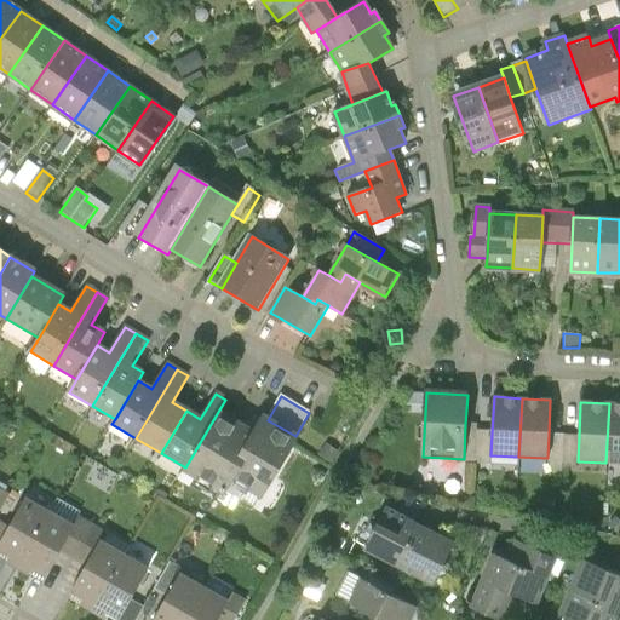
[(619,403),(609,403),(606,463),(619,463),(619,403)]
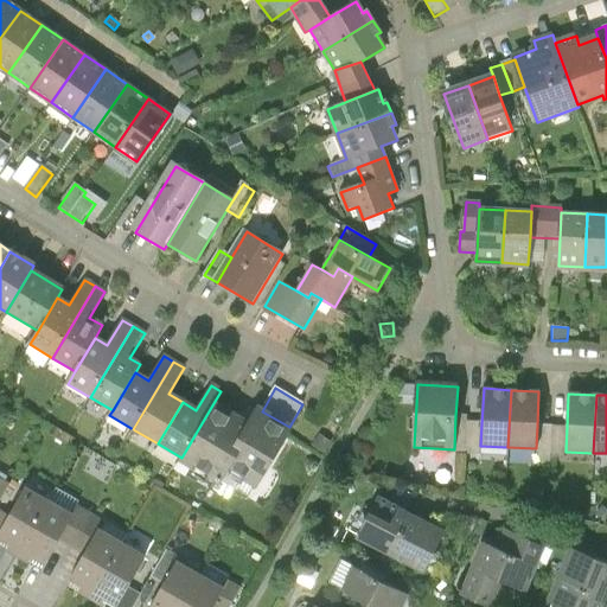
[(249,425),(213,403),(181,458),(178,462),(221,487),(229,472),(241,453),(235,449),(249,425)]
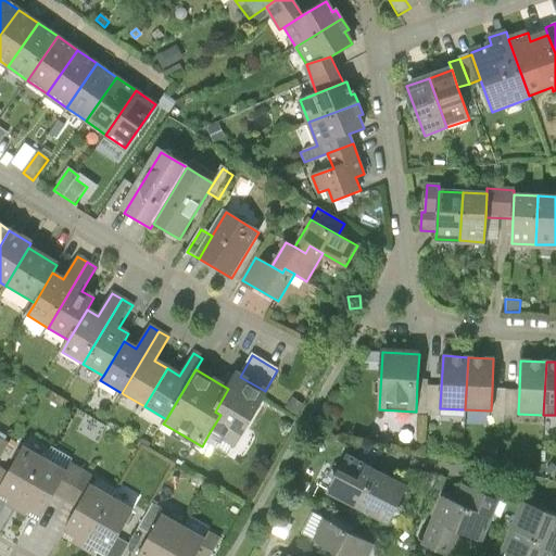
[(237,375),(228,389),(215,412),(220,415),(210,432),(236,447),(267,393),(265,391),(240,377),(237,375)]
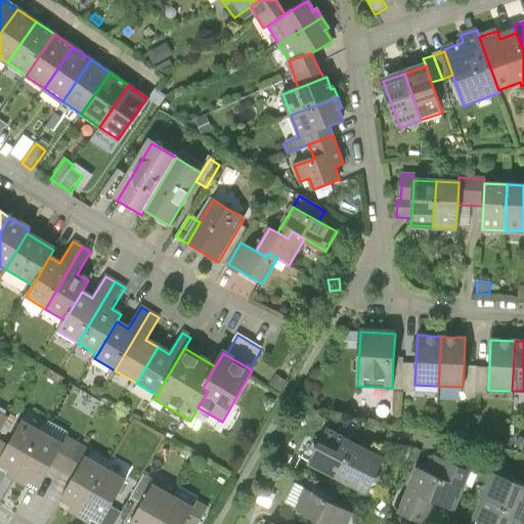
[(392,388),(402,388),(403,365),(403,359),(393,359),(392,388)]
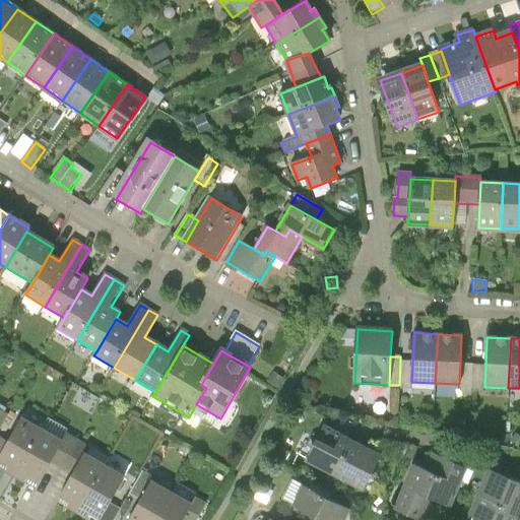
[(412,363),(400,363),(399,385),(411,386),(411,382),(412,363)]
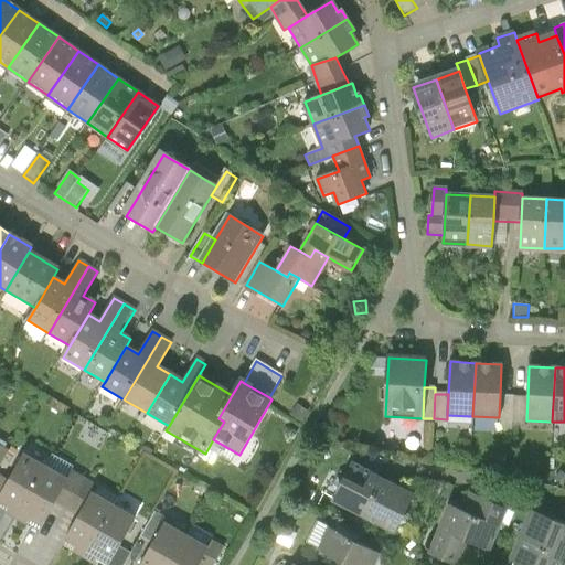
[(498,422),(513,422),(514,396),(500,396),(499,417),(498,422)]
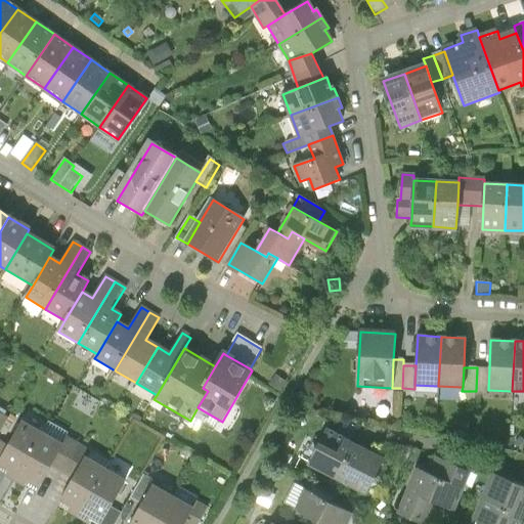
[(489,368),(477,367),(476,391),(476,396),(487,397),(488,390),(489,368)]
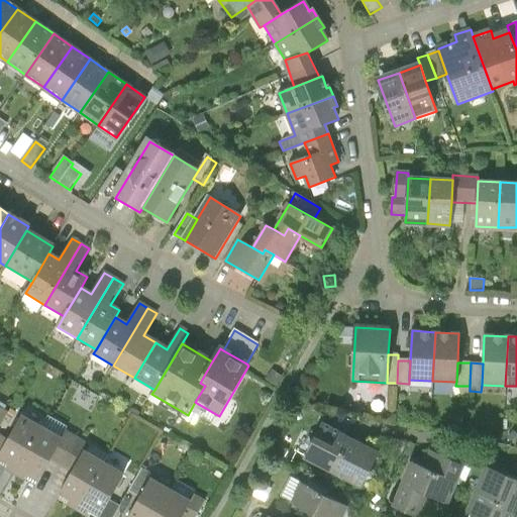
[(273,373),(267,382),(276,387),(281,379),(273,373)]
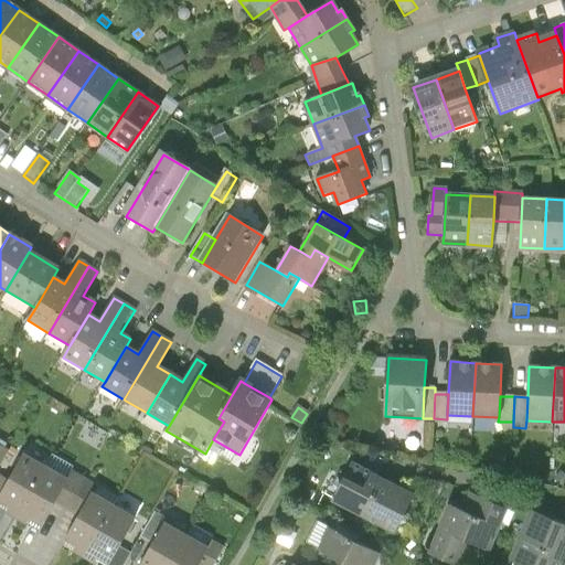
[(6,514),(14,520),(42,470),(22,458),(9,481),(0,497),(0,503),(9,509),(6,514)]
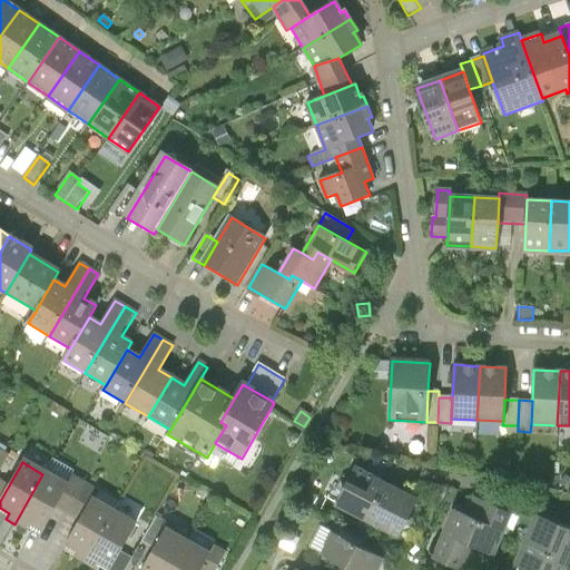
[(334,507),(365,522),(384,485),(353,470),(334,507)]
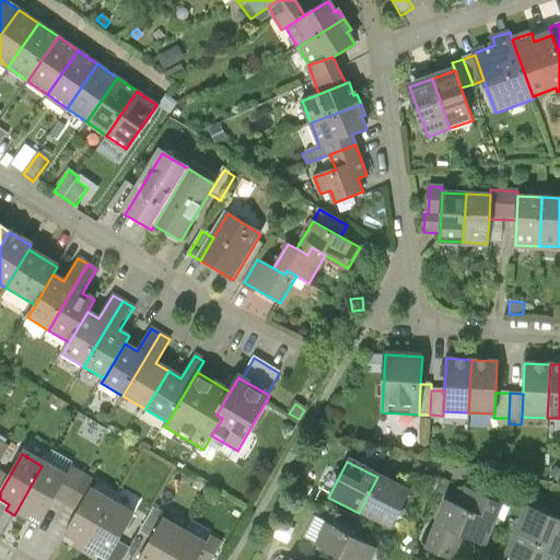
[(65,478),(42,466),(14,515),(26,522),(28,517),(39,523),(54,498),(65,478)]
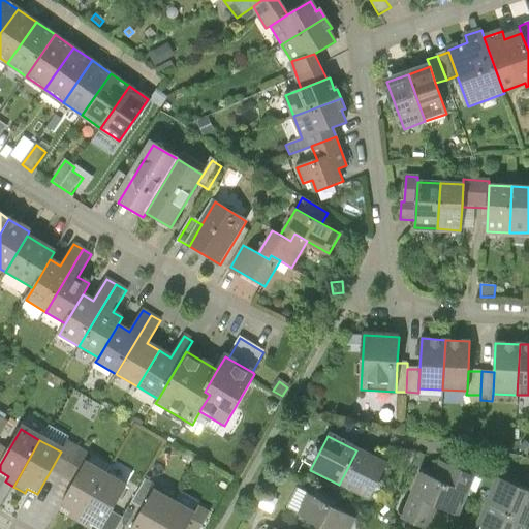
[(67,441),(61,452),(51,470),(73,483),(85,464),(90,455),(67,441)]
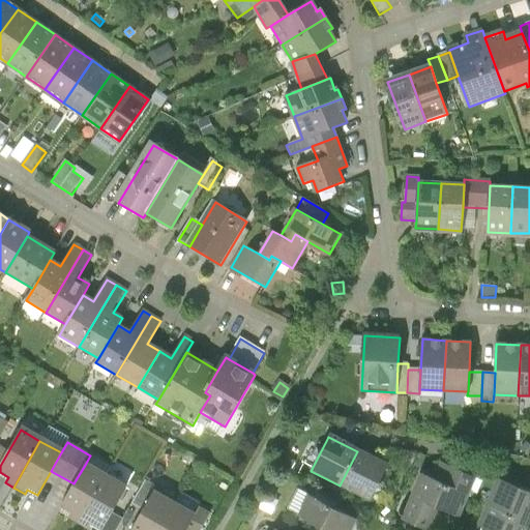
[(0,466),(8,451),(0,445),(0,466)]
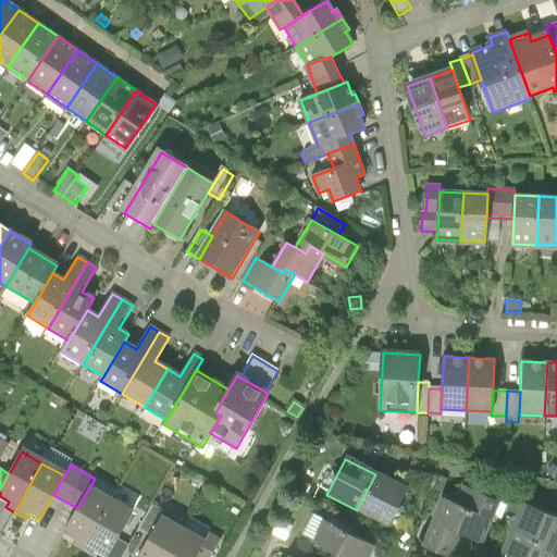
[(405,490),(375,474),(357,510),(386,525),(405,490)]
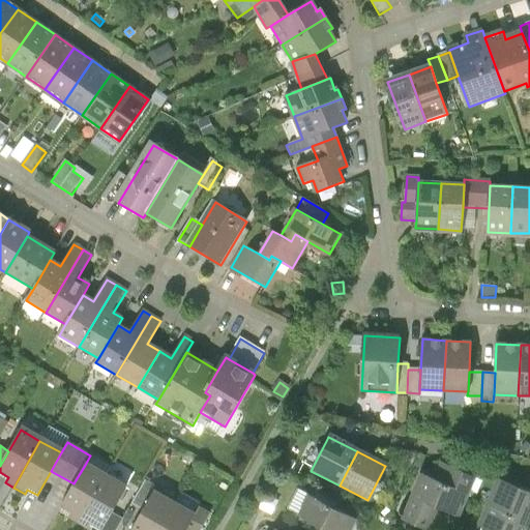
[(443,463),(436,479),(449,486),(457,468),(443,463)]
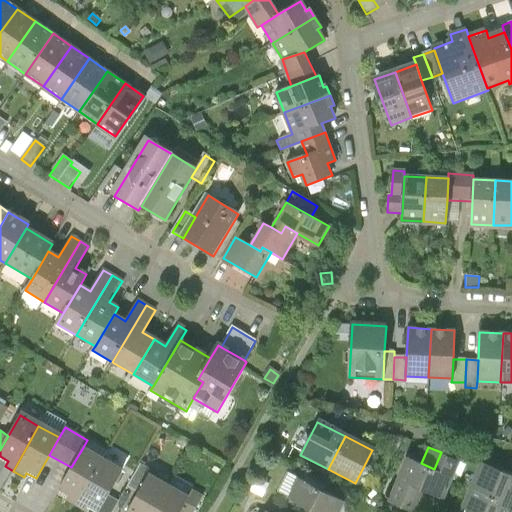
[(67,500),(76,505),(101,460),(82,449),(71,467),(59,489),(70,495),(67,500)]
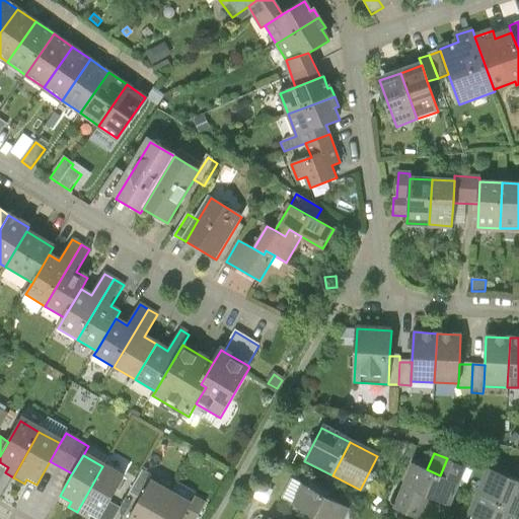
[(447,458),(440,475),(434,497),(454,506),(469,468),(447,458)]
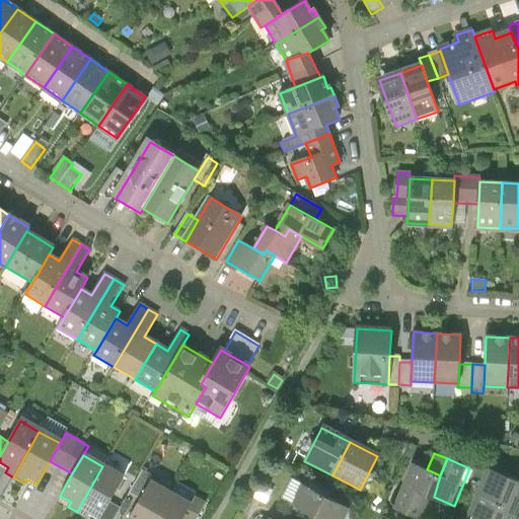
[(423,518),(424,518),(434,497),(440,475),(427,469),(417,465),(398,509),(423,518)]
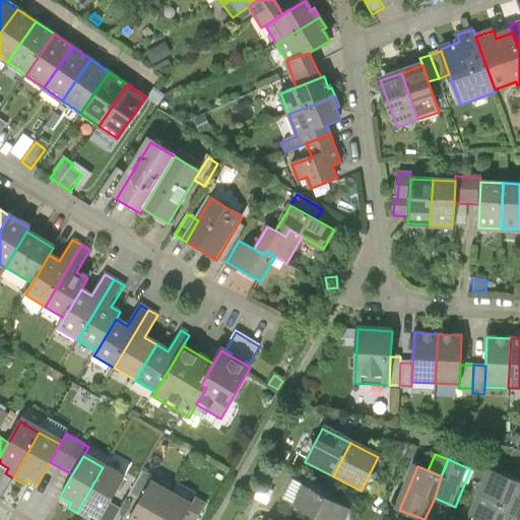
[(122,477),(103,467),(77,513),(86,518),(88,514),(99,519),(108,503),(122,477)]
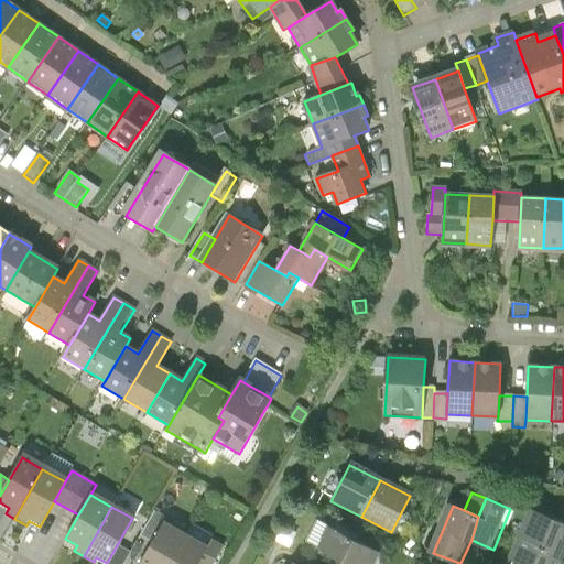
[(516,559),(528,563),(538,563),(556,519),(534,510),(516,559)]
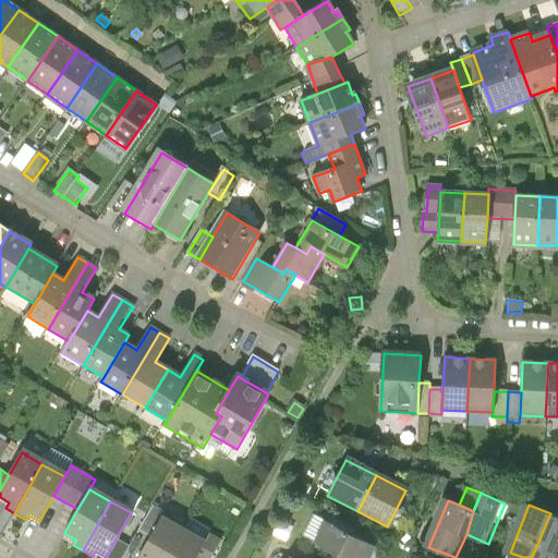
[(137,531),(149,537),(161,518),(164,513),(152,507),(137,531)]
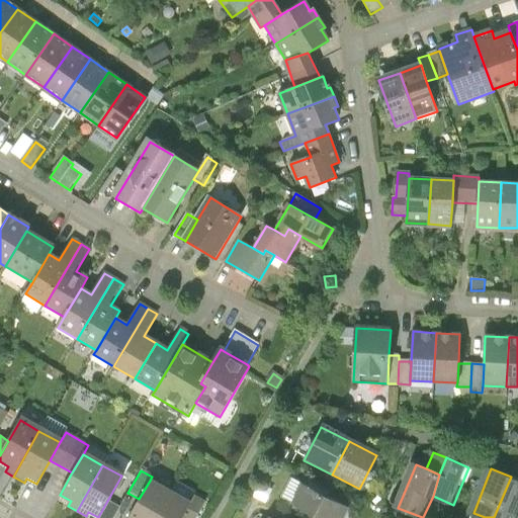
[(517,517),(517,516),(517,480),(511,477),(494,517),(517,517)]
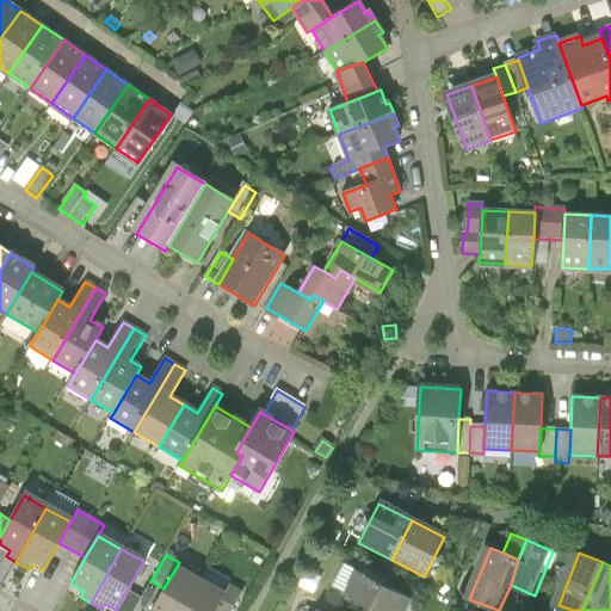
[(181,610),(201,580),(177,567),(164,588),(150,610),(181,610)]
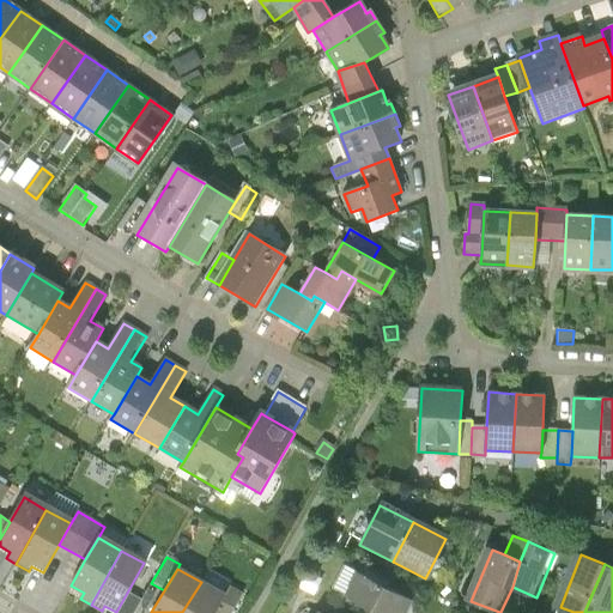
[(305,574),(298,587),(313,595),(320,581),(305,574)]
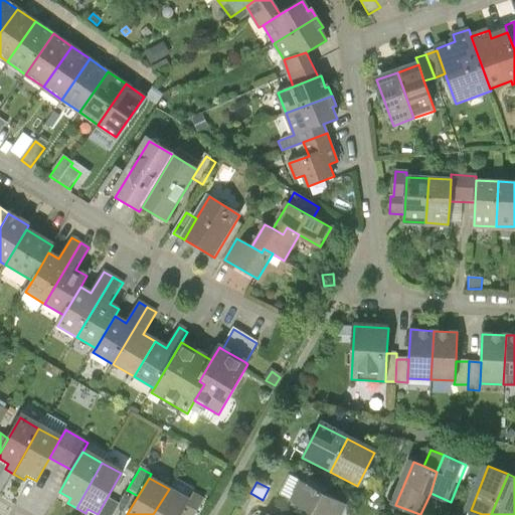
[(294,502),(320,514),(342,514),(348,505),(304,482),(294,502)]
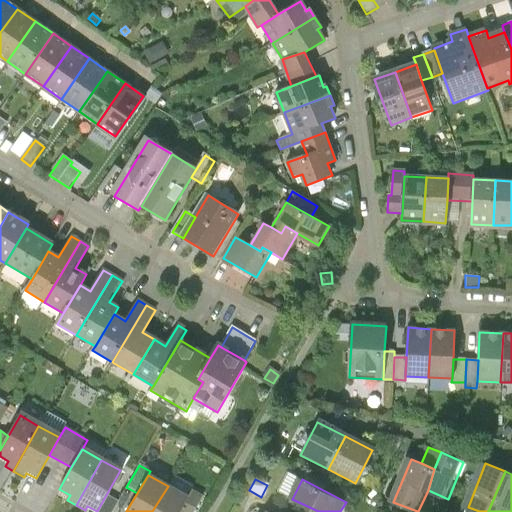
[(179,511),(188,497),(168,486),(152,511),(179,511)]
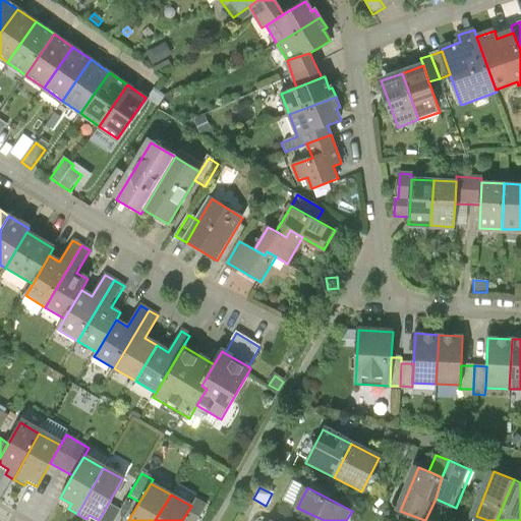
[(195,499),(191,506),(182,520),(194,520),(205,504),(195,499)]
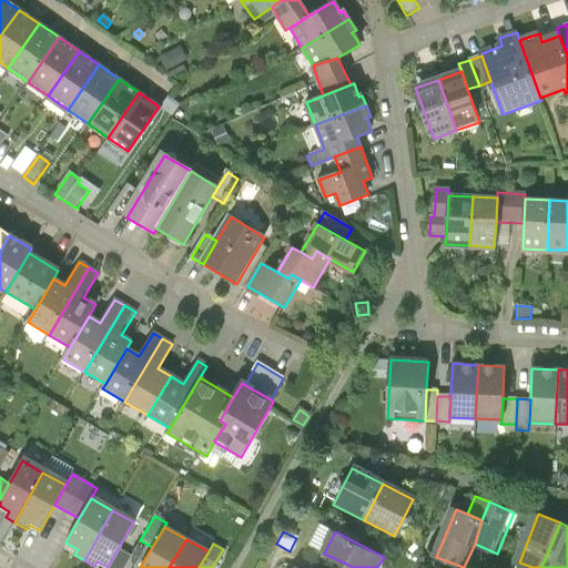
[(122,567),(130,556),(118,549),(108,567),(107,567),(122,567)]
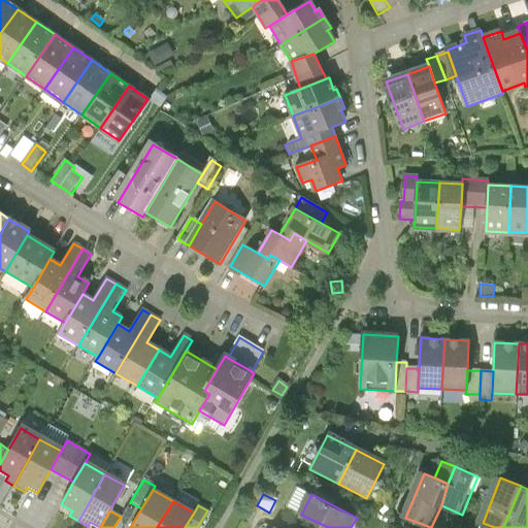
All buildings are outlined.
